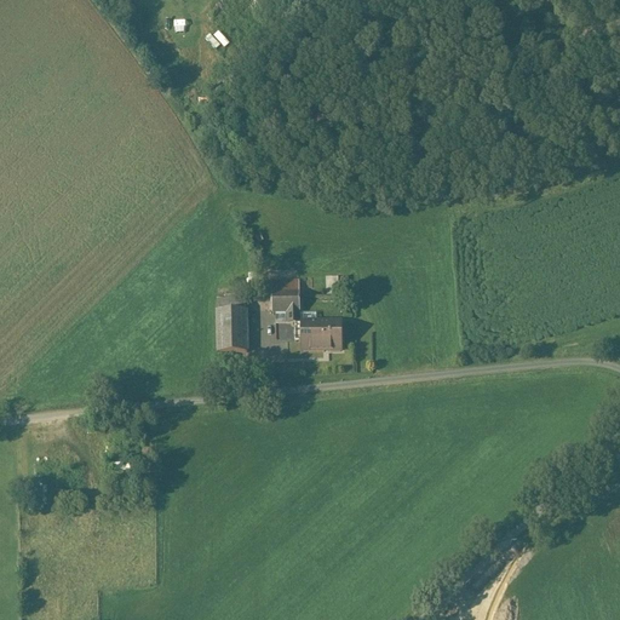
[(219,28),(208,39),(219,50),(230,39),(219,28)]
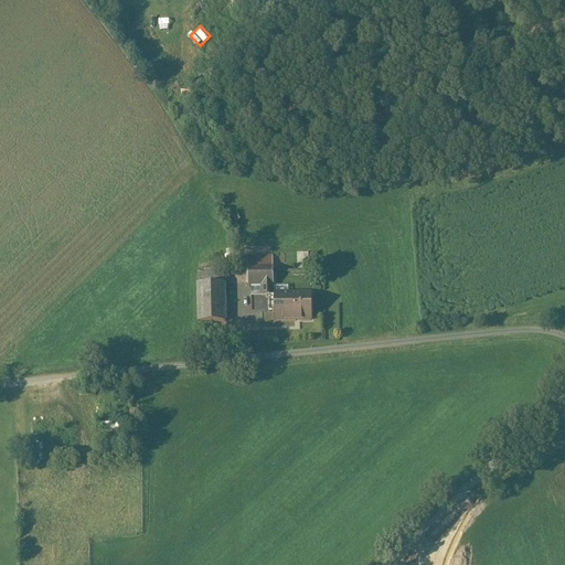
[(311,258),(310,251),(299,252),(300,268),(316,267),(316,258),(311,258)]
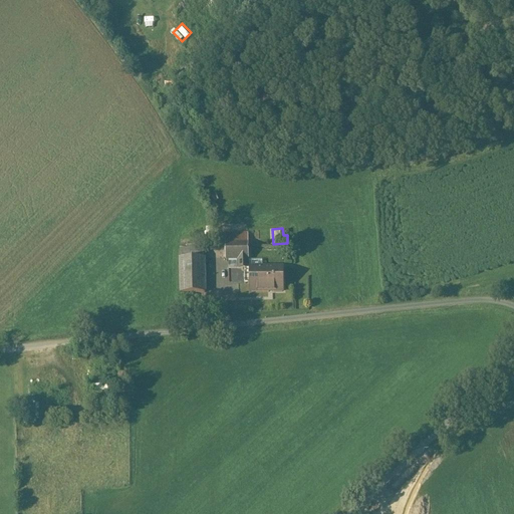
[(244,279),(250,279),(249,268),(247,268),(247,235),(225,235),(225,260),(238,260),(238,268),(244,268),(244,279)]
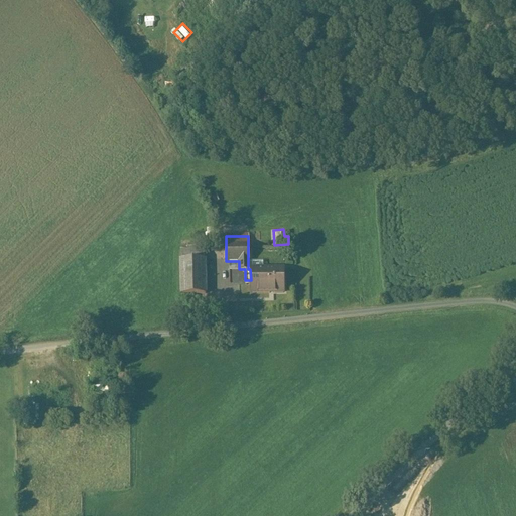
[(204,259),(180,260),(181,295),(206,294),(204,259)]
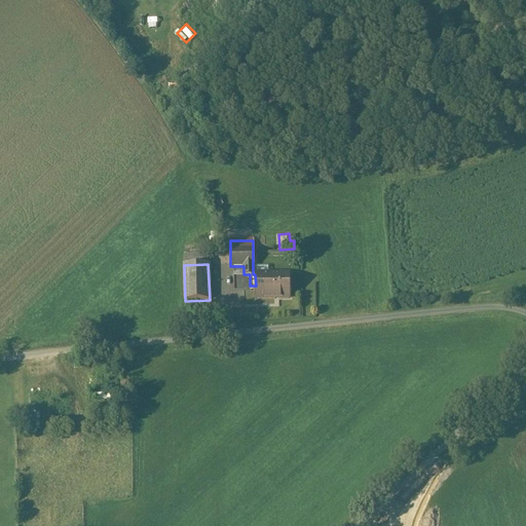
[(289,273),(255,274),(256,286),(256,299),(289,298),(289,273)]
